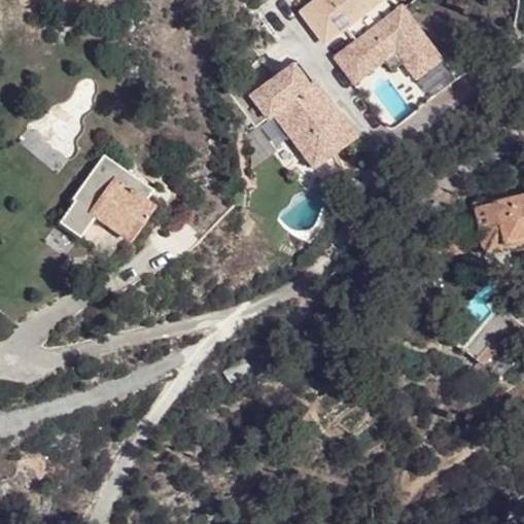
[(355,40),(391,13),(381,0),(312,0),(300,9),(324,41),(345,26),(355,40)]
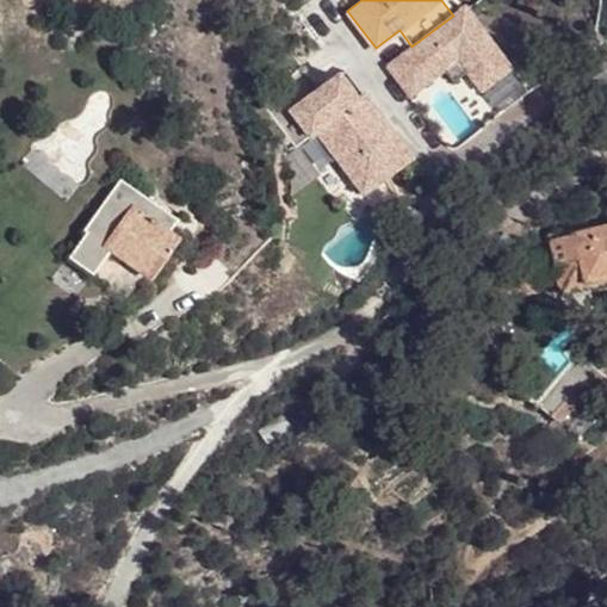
[(441,0),(453,16),(460,11),(451,0),(441,0)]
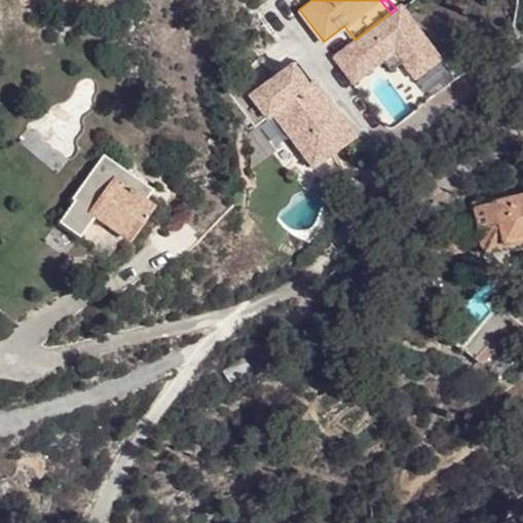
[(355,40),(334,57),(355,83),(356,83),(385,61),(393,71),(404,63),(416,80),(400,91),(413,111),(420,105),(458,79),(403,4),(397,9),(390,13),(355,40)]
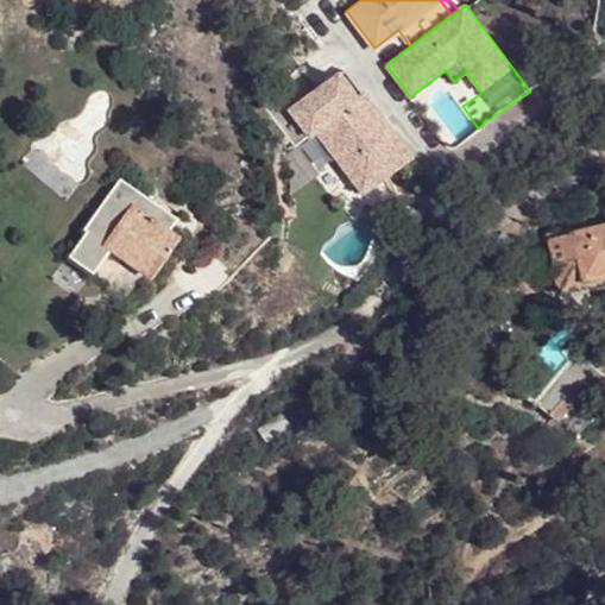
[(360,93),(340,67),(285,108),(306,134),(313,130),(358,191),(407,156),(378,115),(371,121),(354,99),(360,93)]
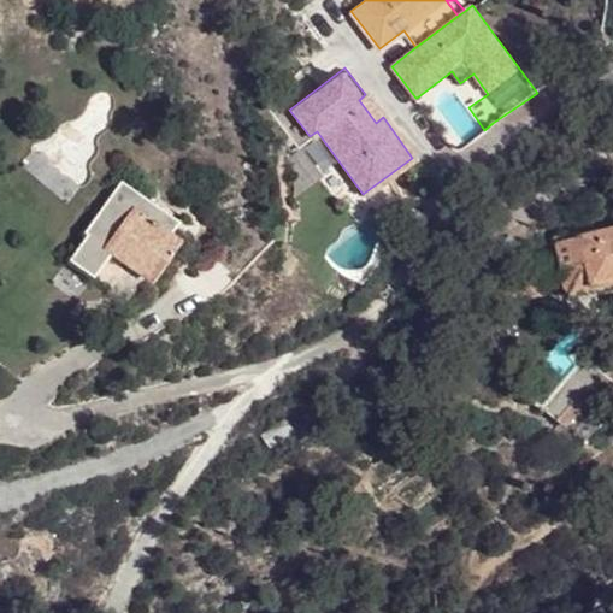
[(383,117),(365,94),(359,100),(376,123),(383,117)]
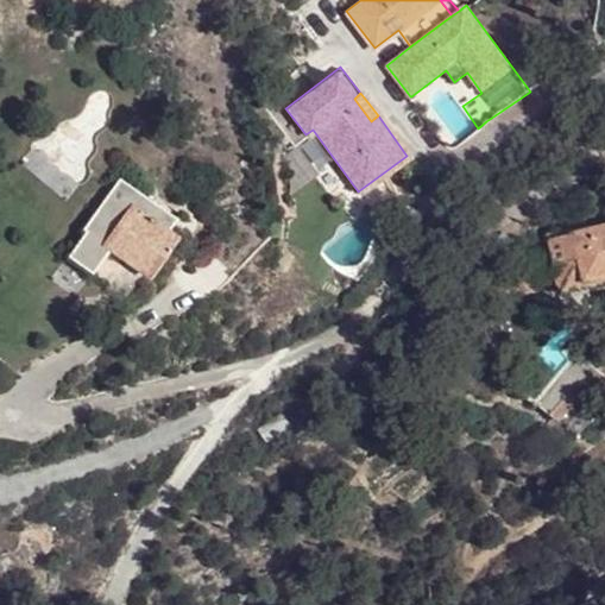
[(119,205),(130,190),(117,182),(106,194),(119,205)]
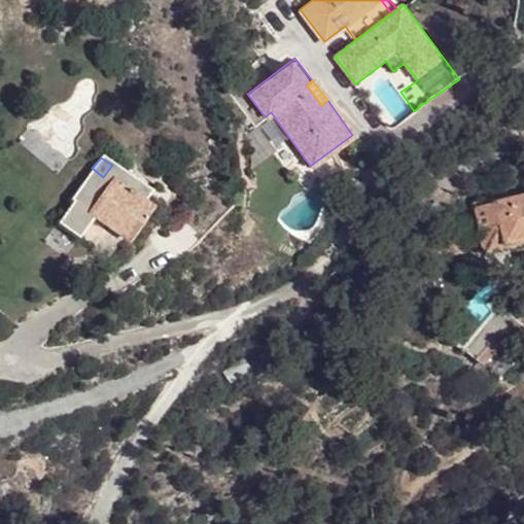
[(142,201),(151,191),(112,165),(103,177),(92,168),(69,199),(72,202),(56,225),(76,240),(94,218),(96,214),(105,211),(134,232),(151,208),(142,201)]
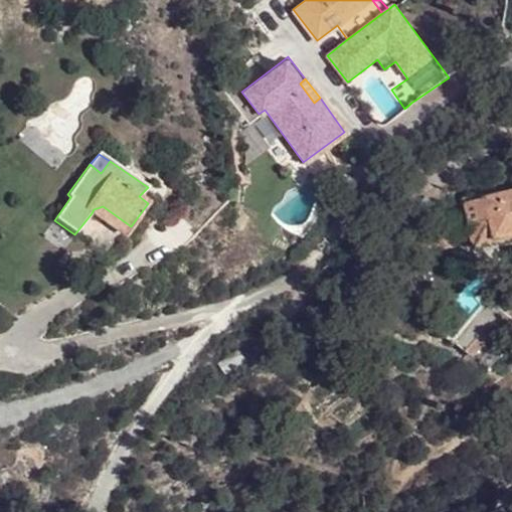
[(511,182),(510,183),(511,187),(464,200),(475,243),(497,238),(496,233),(511,229),(511,182)]
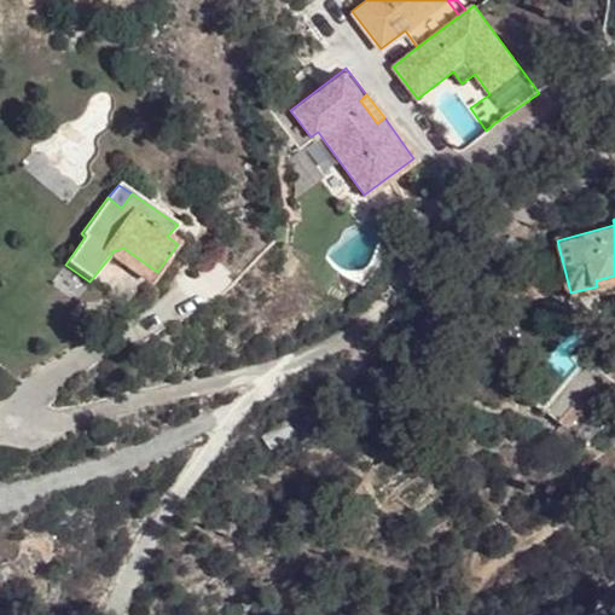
[(614,225),(613,220),(555,235),(557,241),(614,225)]
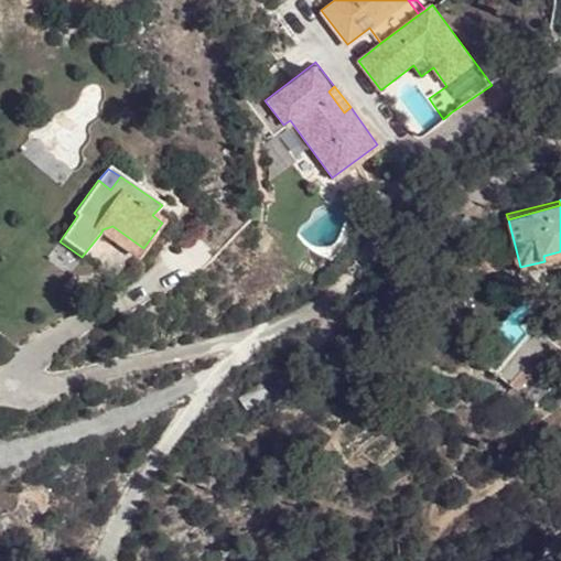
[(103,229),(100,234),(137,258),(143,248),(112,226),(103,229)]
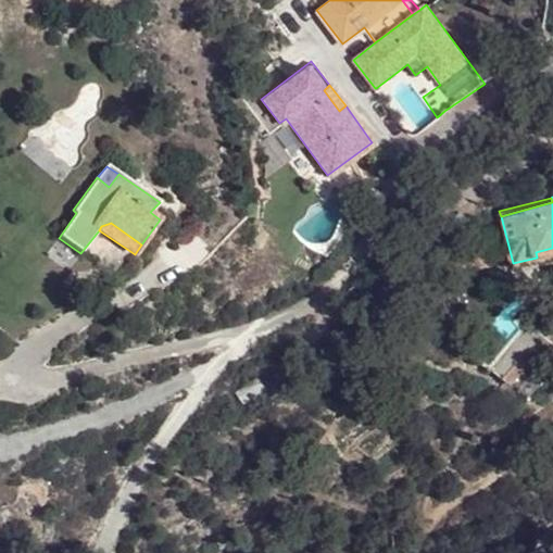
[(552,253),(552,248),(536,252),(537,258),(552,253)]
